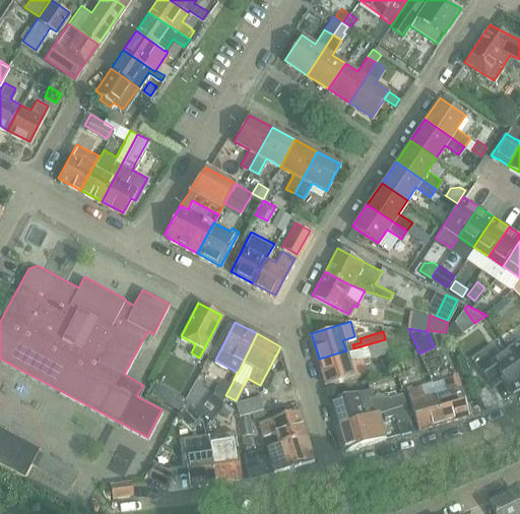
[(519,338),(509,346),(519,363),(519,338)]
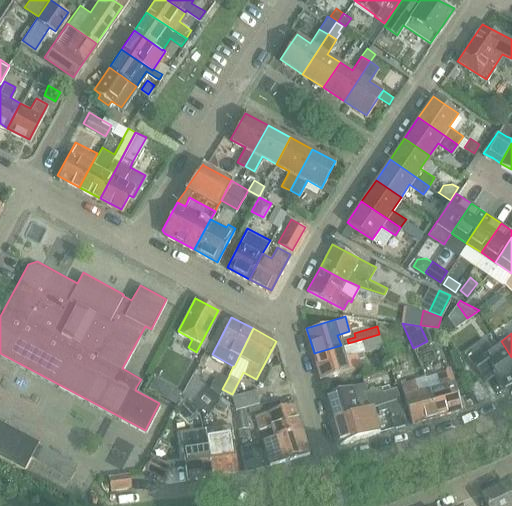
[(313,353),(321,377),(360,366),(357,357),(363,356),(361,351),(382,345),(379,334),(348,343),(341,345),(314,353),(313,353)]
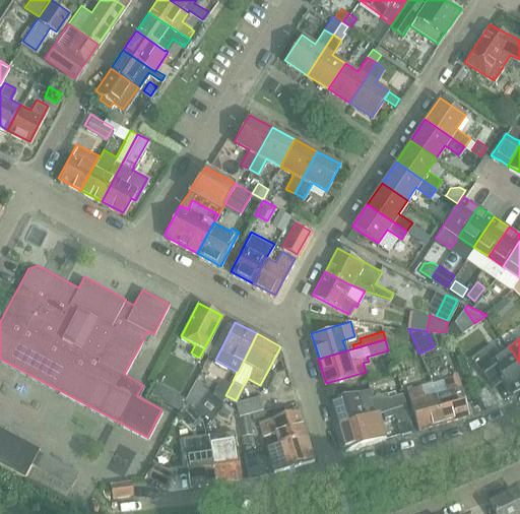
[(512,391),(519,385),(519,363),(509,346),(499,354),(491,342),(471,357),(492,385),(503,377),(512,391)]
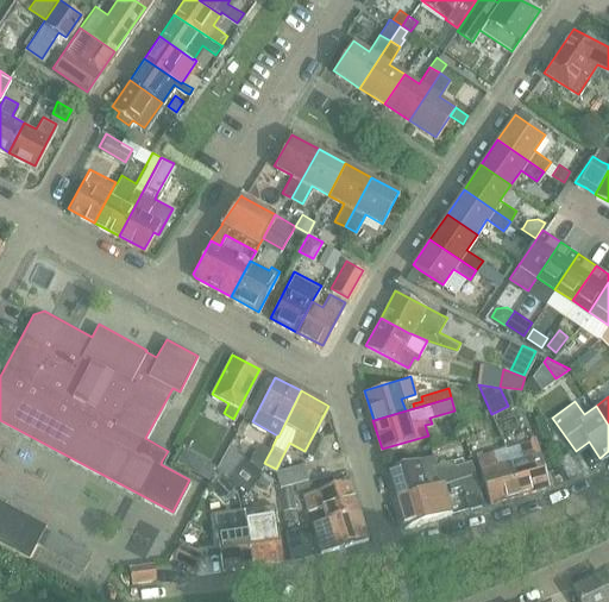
[(477,428),(464,431),(466,443),(479,439),(477,428)]
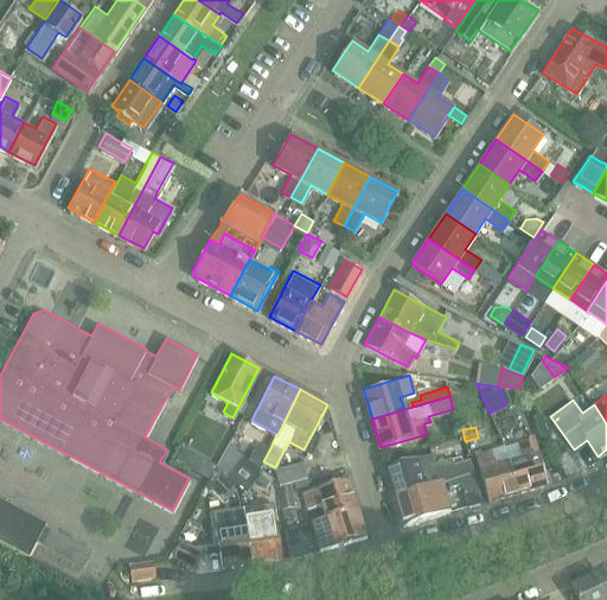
[(509,459),(518,491),(547,484),(534,434),(529,435),(529,439),(518,441),(522,455),(509,459)]
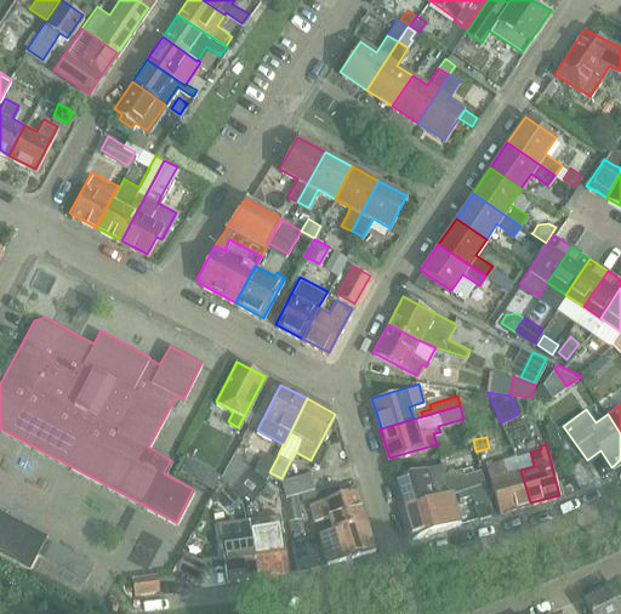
[(269,471),(269,472),(278,456),(278,455),(263,448),(255,466),(267,476),(269,471)]
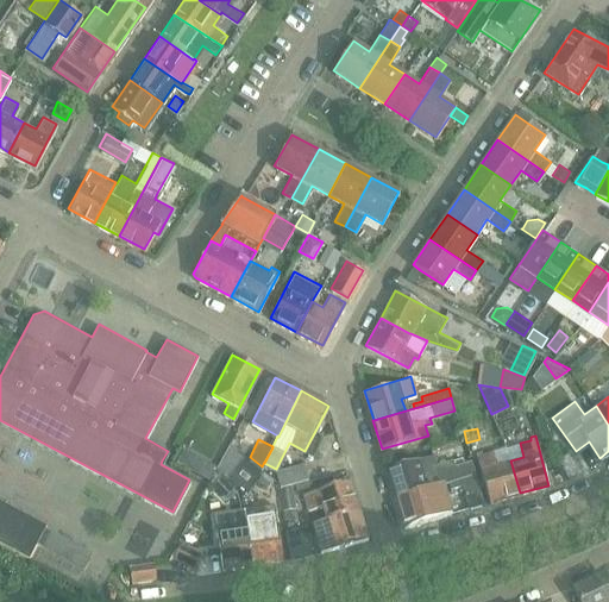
[(230,443),(218,465),(227,476),(244,455),(230,443)]
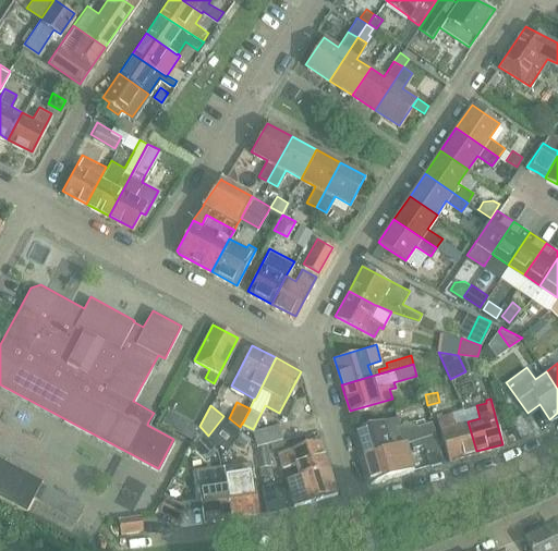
[(436,414),(448,458),(476,451),(468,421),(456,425),(452,412),(443,415),(441,412),(436,414)]
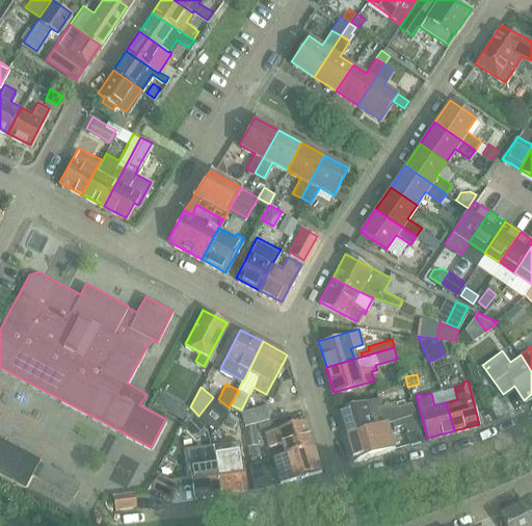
[(338,409),(346,435),(388,423),(381,402),(379,396),(338,409)]
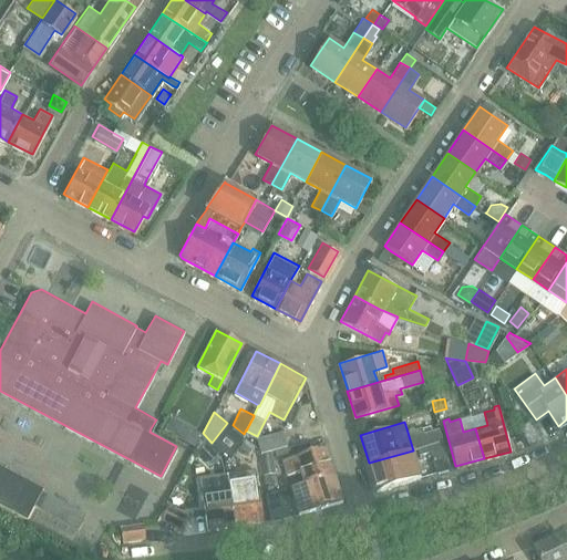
[(423,423),(406,428),(413,450),(418,448),(443,442),(439,428),(437,425),(426,428),(424,429),(423,423)]
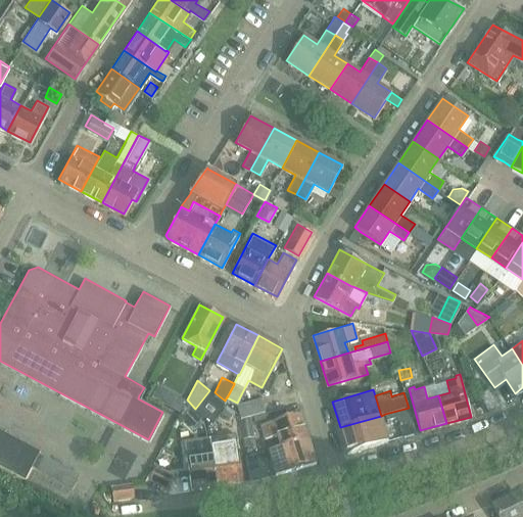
[(175,392),(169,405),(180,411),(186,398),(175,392)]
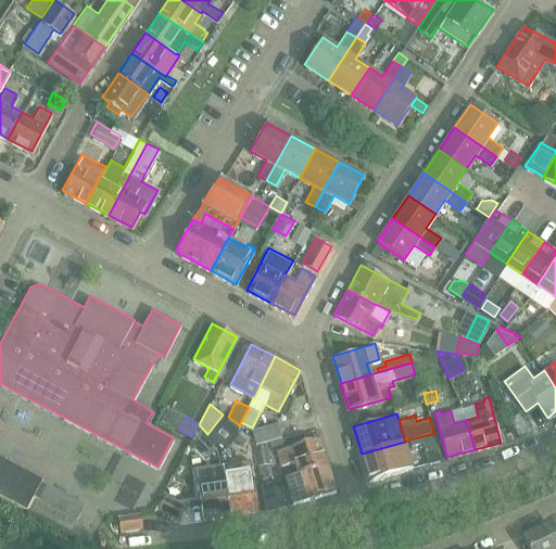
[(252,429),(256,443),(281,436),(278,421),(252,429)]
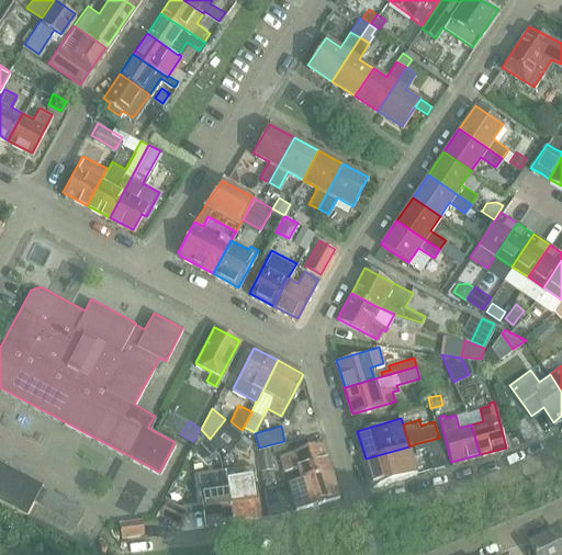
[(203,433),(195,441),(202,449),(211,441),(203,433)]
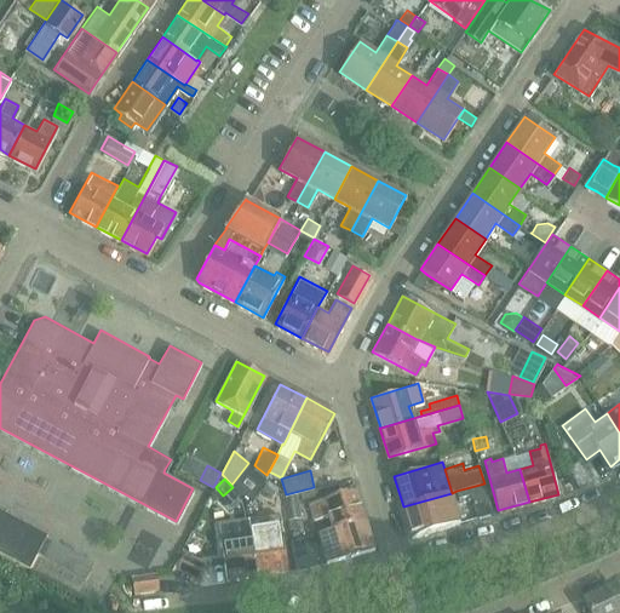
[(457,491),(452,493),(453,498),(471,493),(477,516),(493,511),(484,483),(457,491)]
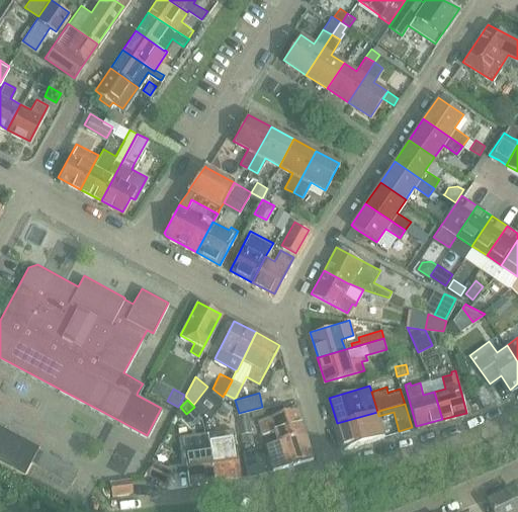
[(259,418),(262,431),(273,428),(277,438),(277,439),(306,431),(298,407),(259,418)]
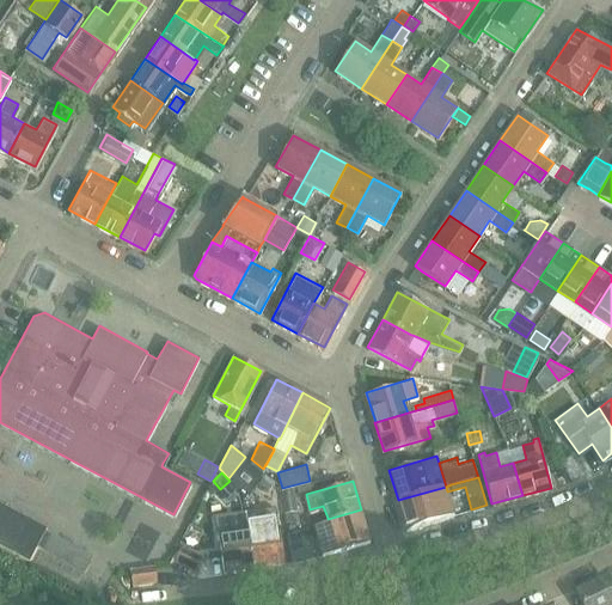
[(398,500),(407,529),(454,514),(447,492),(446,487),(398,500)]
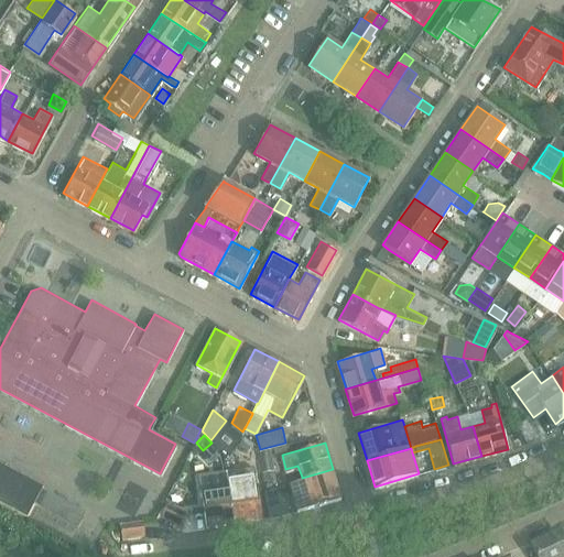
[(0,460),(0,499),(28,514),(43,484),(0,460)]
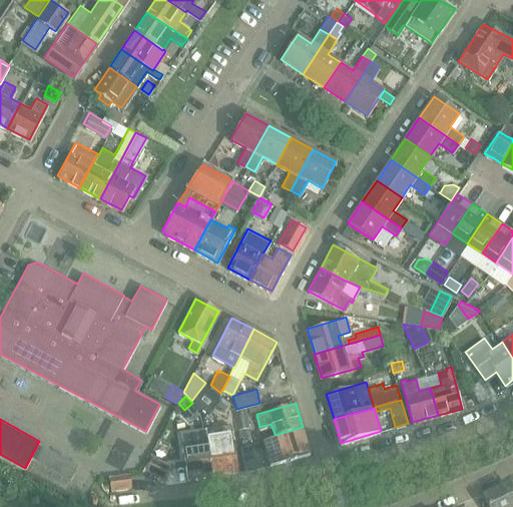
[(231,423),(206,426),(206,431),(213,474),(238,471),(231,423)]
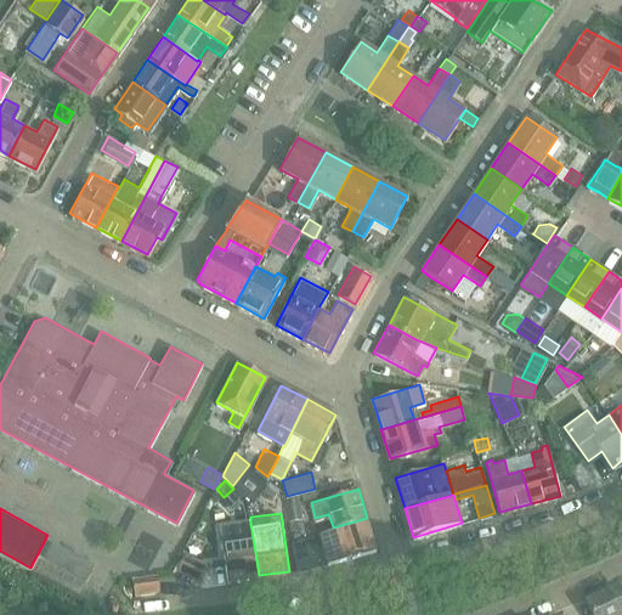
[(220,522),(227,580),(259,575),(250,523),(249,517),(220,522)]
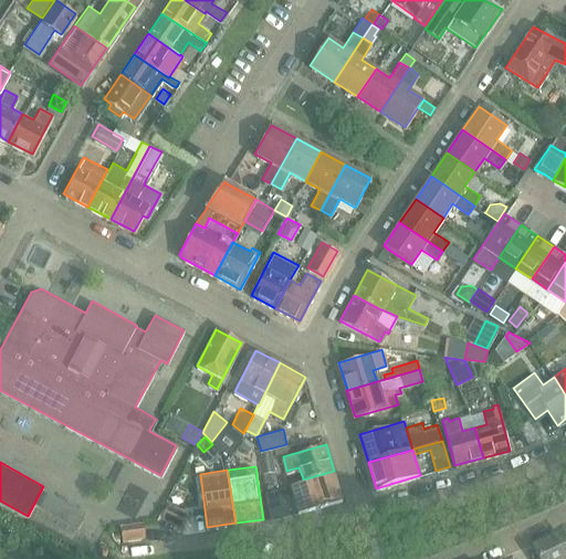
[(294,495),(299,510),(342,498),(334,471),(303,480),(303,478),(290,482),(294,495)]
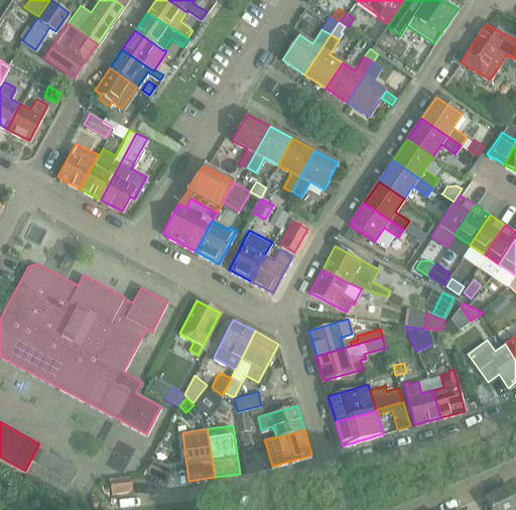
[(71,480),(78,466),(41,447),(33,460),(71,480)]
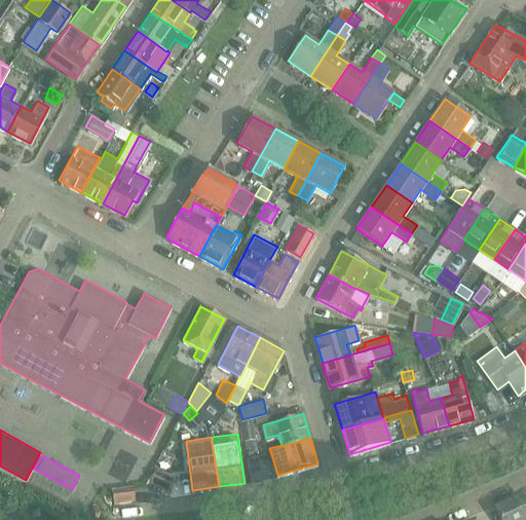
[(260,465),(249,468),(251,480),(263,477),(260,465)]
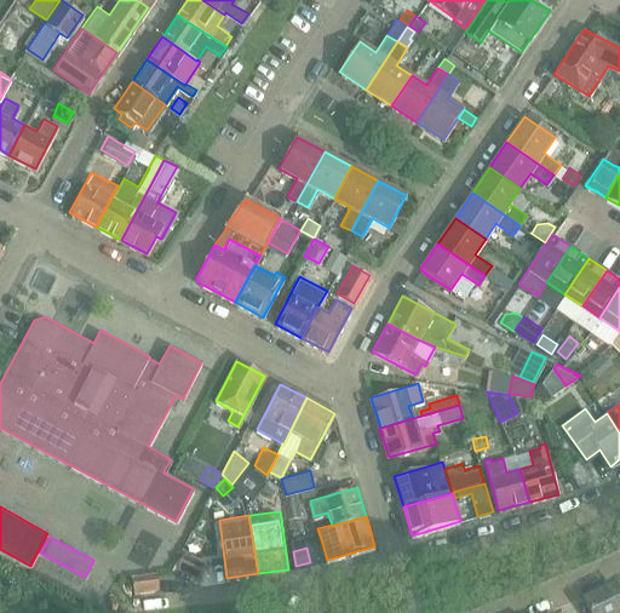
[(184,550),(177,566),(199,576),(206,561),(184,550)]
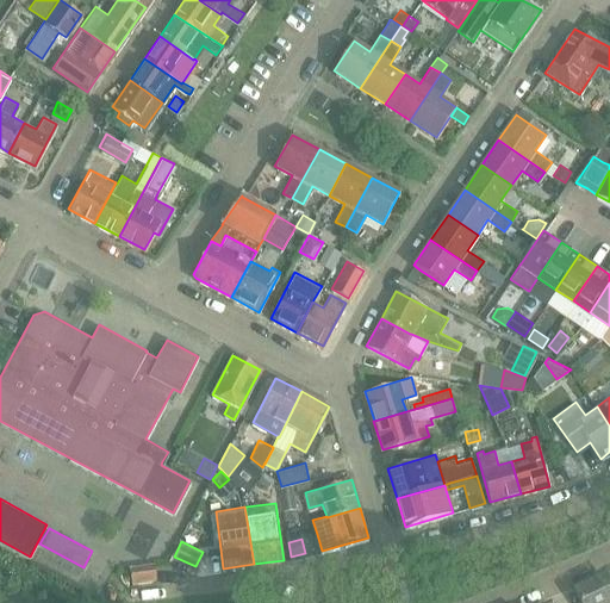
[(130,566),(131,580),(131,582),(156,578),(154,563),(130,566)]
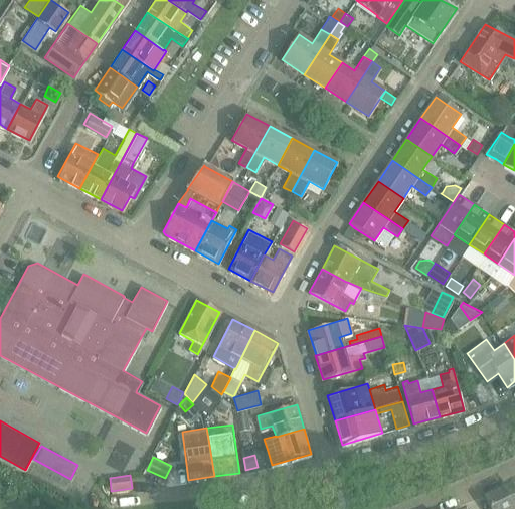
[(514,508),(514,489),(513,484),(512,484),(512,483),(486,496),(491,508),(514,508)]
